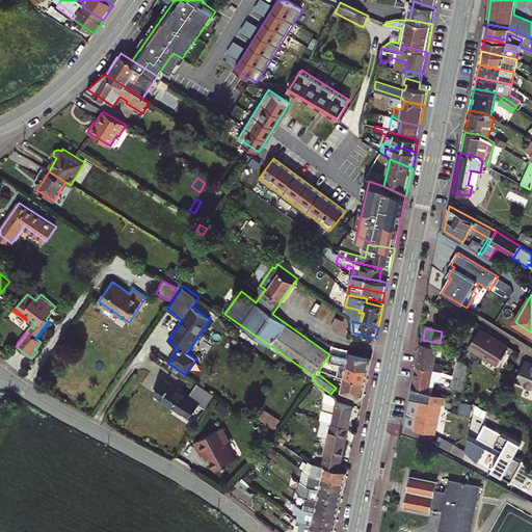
[(498,368),(510,349),(483,331),(471,350),(498,368)]
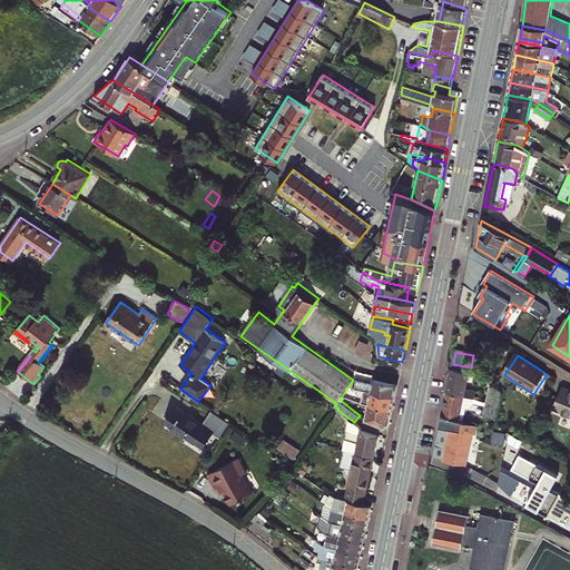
[(450,369),(445,392),(465,396),(470,373),(450,369)]
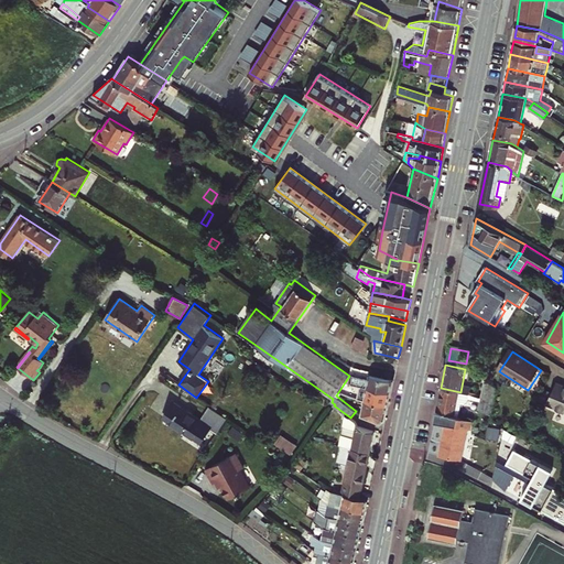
[(36,370),(40,372),(33,380),(34,381),(43,370),(40,368),(36,370)]
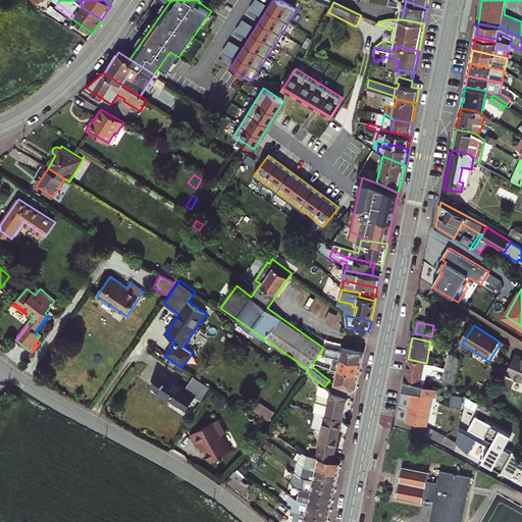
[(431,364),(435,343),(430,342),(426,363),(431,364)]
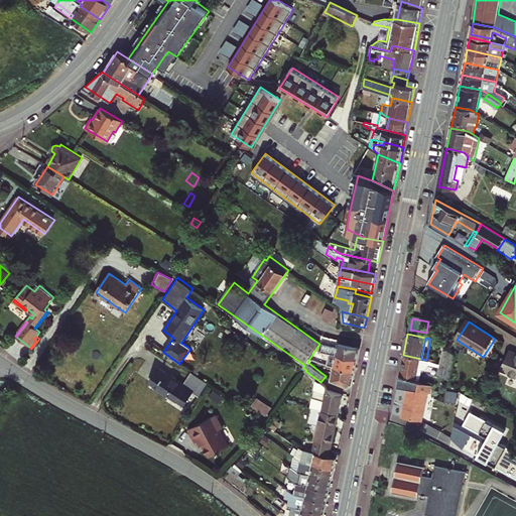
[(320,351),(329,353),(358,359),(360,347),(340,343),(339,347),(323,344),(320,351)]
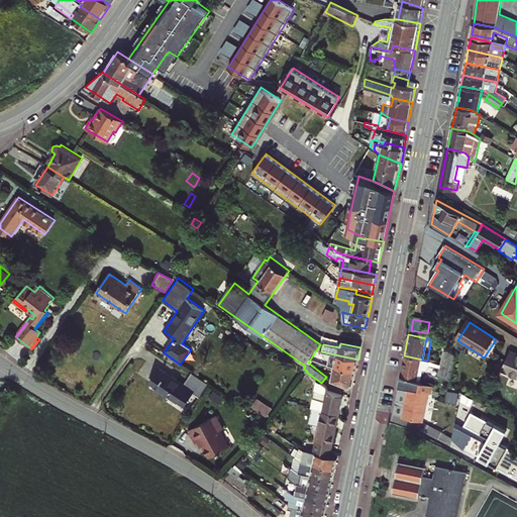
[(445,346),(441,364),(439,375),(450,381),(455,355),(445,346)]
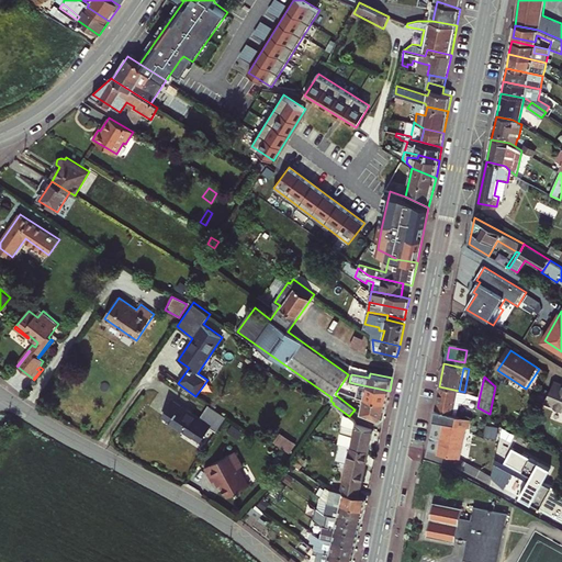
[(561,384),(557,383),(548,405),(561,409),(561,384)]
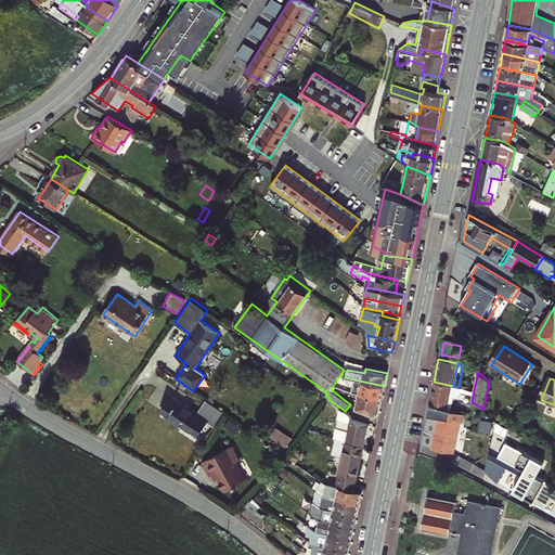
[(348,385),(339,379),(336,386),(345,390),(348,385)]
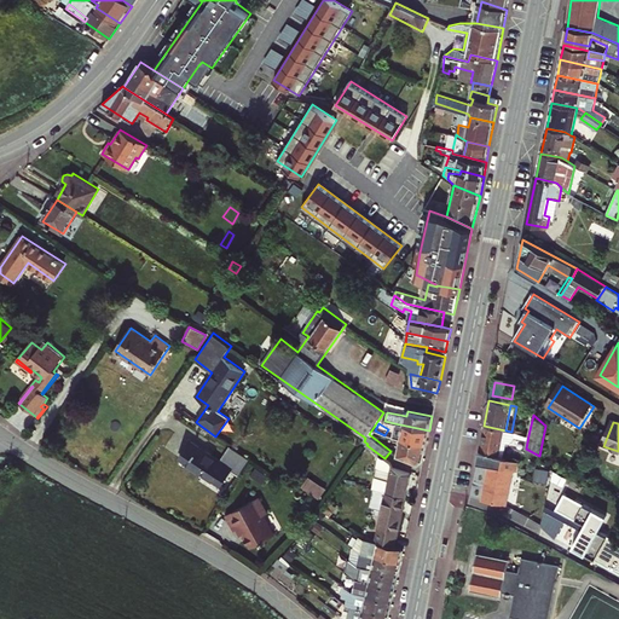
[(429,431),(394,423),(393,432),(392,438),(426,445),(429,431)]
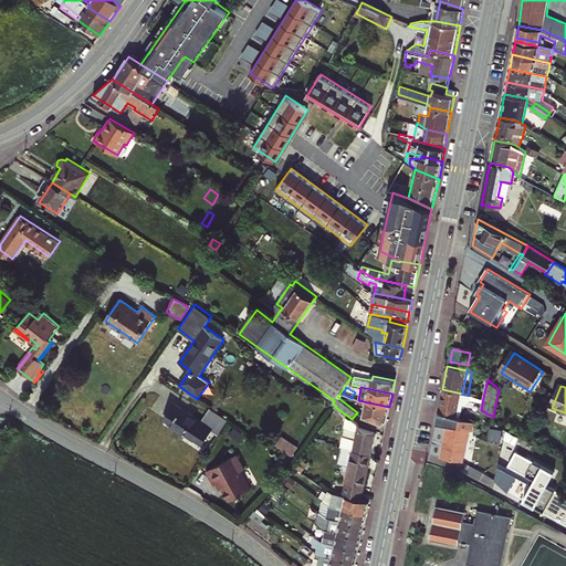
[(457,417),(459,407),(461,395),(462,394),(442,389),(437,412),(452,416),(457,417)]
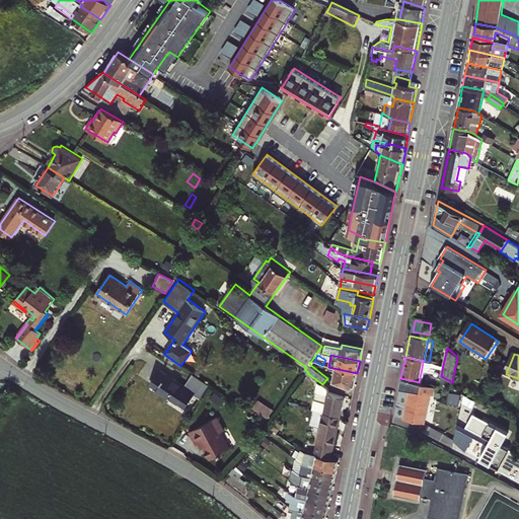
[(428,363),(425,374),(438,377),(440,366),(428,363)]
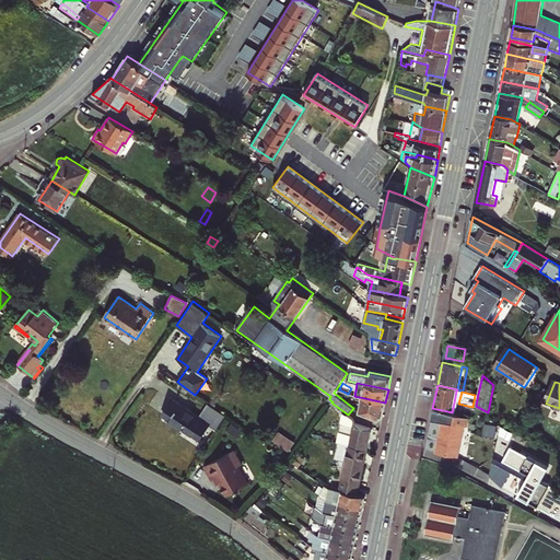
[(378,419),(383,417),(385,403),(354,396),(352,396),(351,399),(353,399),(353,401),(354,403),(362,404),(360,412),(378,419)]
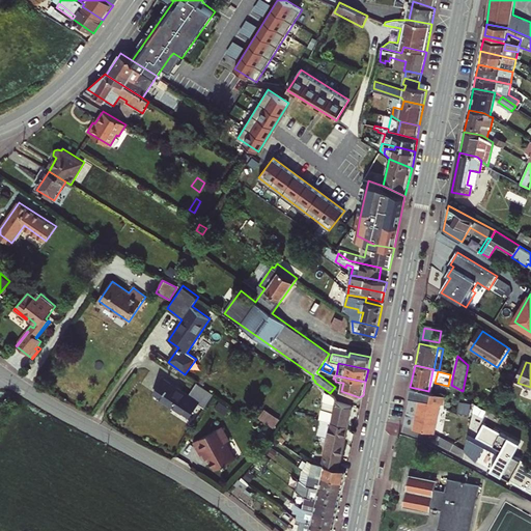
[(200,402),(165,378),(156,391),(191,416),(200,402)]
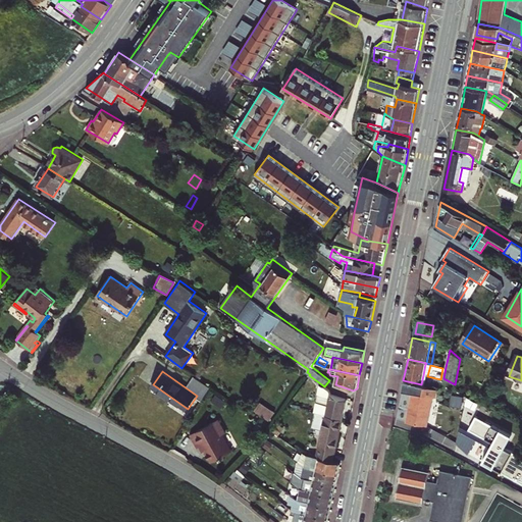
[(337,376),(330,375),(329,380),(335,384),(337,376)]
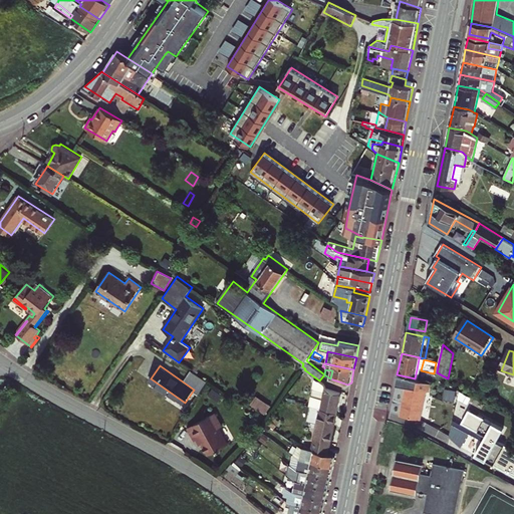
[(426,391),(431,392),(432,383),(415,378),(411,377),(409,387),(406,386),(403,398),(402,406),(400,415),(420,419),(426,391)]
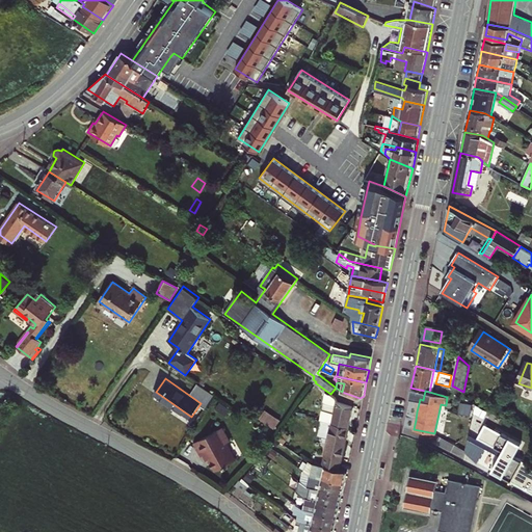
[(322,420),(333,423),(348,427),(352,406),(337,402),(335,397),(333,399),(330,398),(327,404),(325,404),(322,420)]
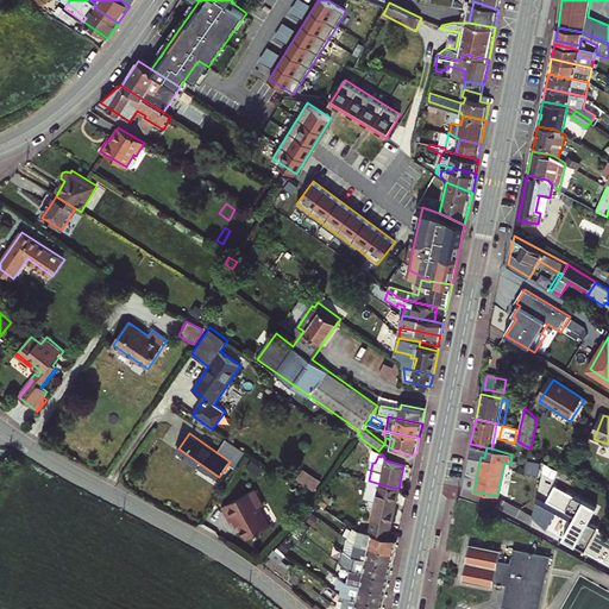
[(399,489),(381,484),(370,533),(389,538),(399,489)]
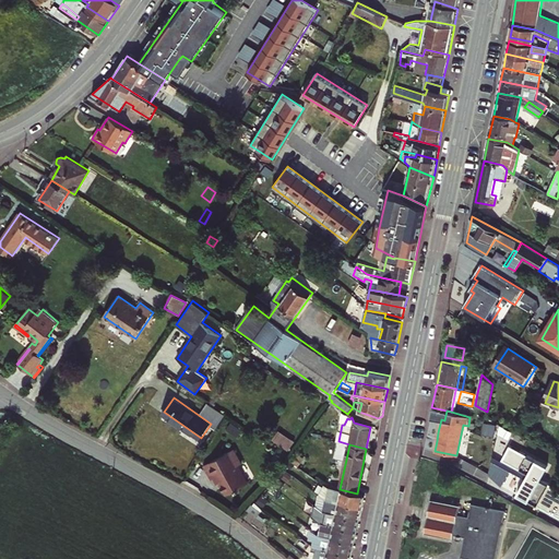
[(558,512),(558,488),(538,480),(546,461),(508,447),(503,460),(528,468),(519,495),(527,498),(530,492),(545,498),(542,507),(558,512)]
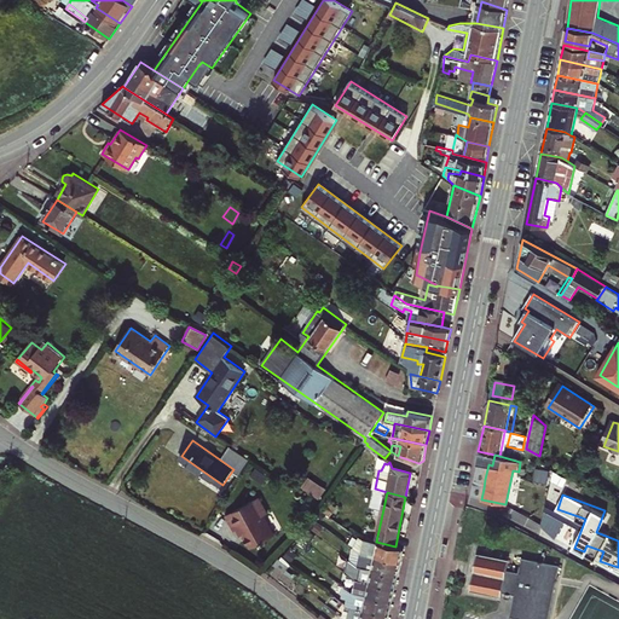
[(260,498),(227,515),(236,532),(241,528),(253,549),(262,544),(264,545),(267,544),(266,542),(276,537),(265,516),(268,514),(260,498)]
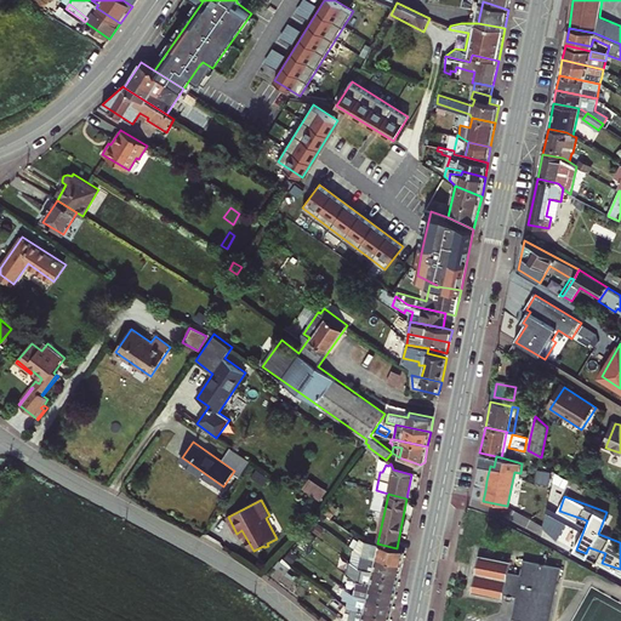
[(559,539),(575,546),(585,524),(570,517),(559,539)]
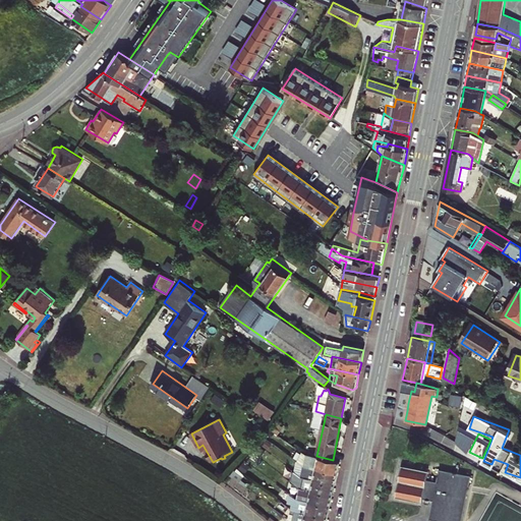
[(333,460),(316,456),(306,454),(302,452),(298,461),(303,465),(338,472),(340,461),(333,460)]
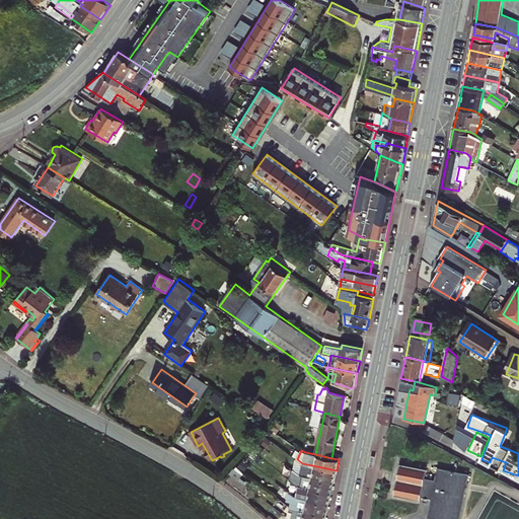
[(297,459),(295,458),(293,469),(300,475),(302,463),(297,459)]
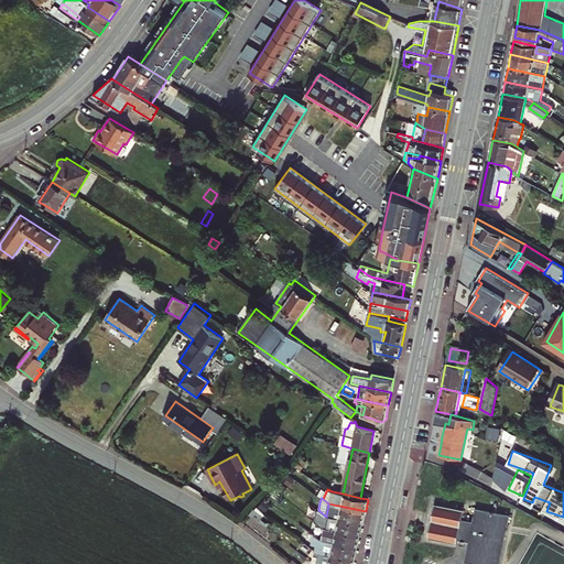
[(366,511),(328,503),(326,517),(362,524),(366,511)]
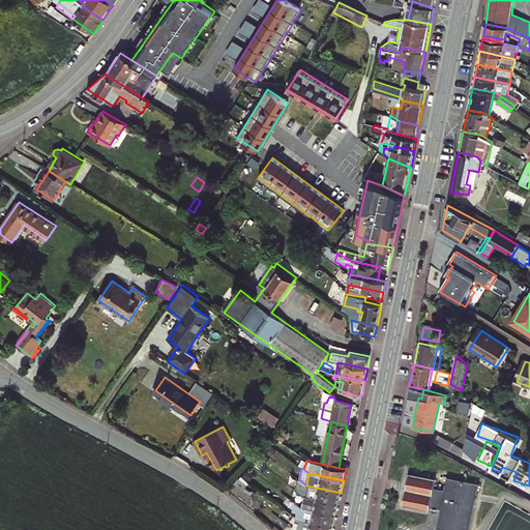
[(435,478),(407,473),(401,505),(428,510),(429,506),(439,508),(438,512),(435,528),(445,529),(471,529),(481,483),(445,476),(443,489),(433,487),(435,478)]
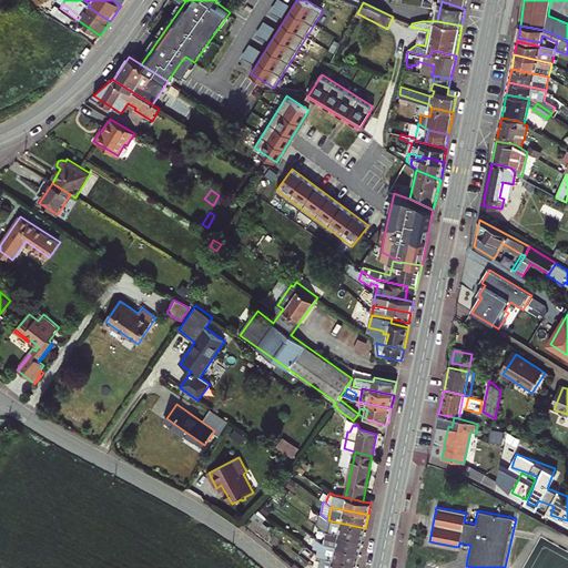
[(365,528),(328,520),(321,514),(318,523),(324,526),(323,529),(326,531),(363,539),(365,528)]
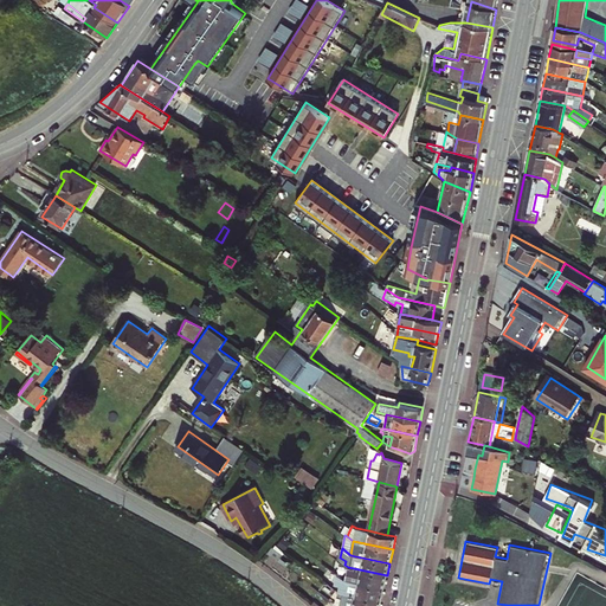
[(348,567),(345,565),(339,560),(335,574),(345,581),(385,590),(387,575),(348,567)]
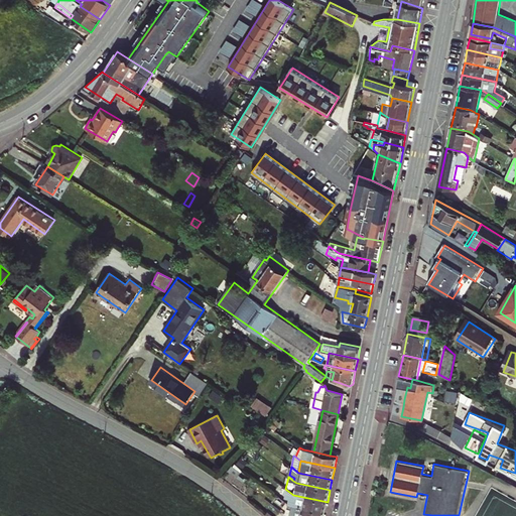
[(293,495),(285,489),(283,497),(289,498),(289,502),(293,506),(325,512),(328,502),(293,495)]
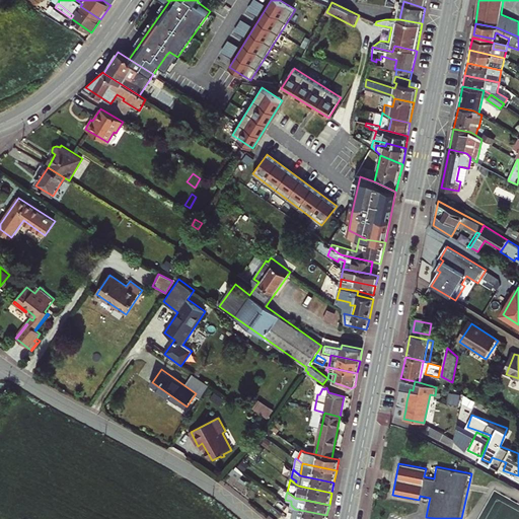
[(295,509),(291,505),(290,510),(293,510),(291,518),(325,518),(326,515),(295,509)]
